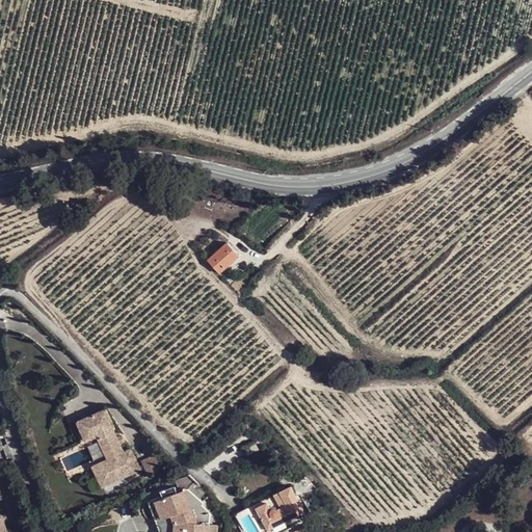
[(219,215),(224,217),(230,206),(224,204),(219,215)]
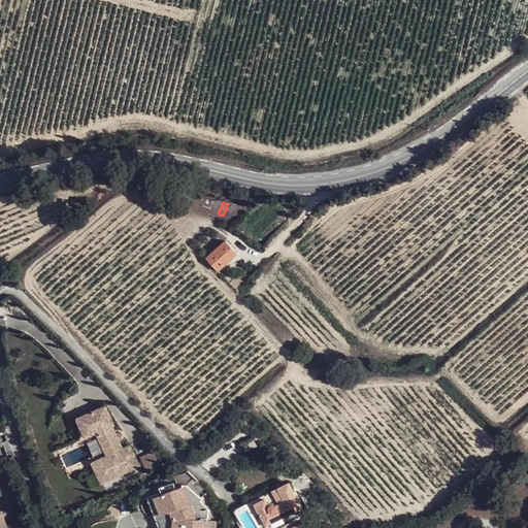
[(226,240),(206,258),(219,271),(237,254),(226,240)]
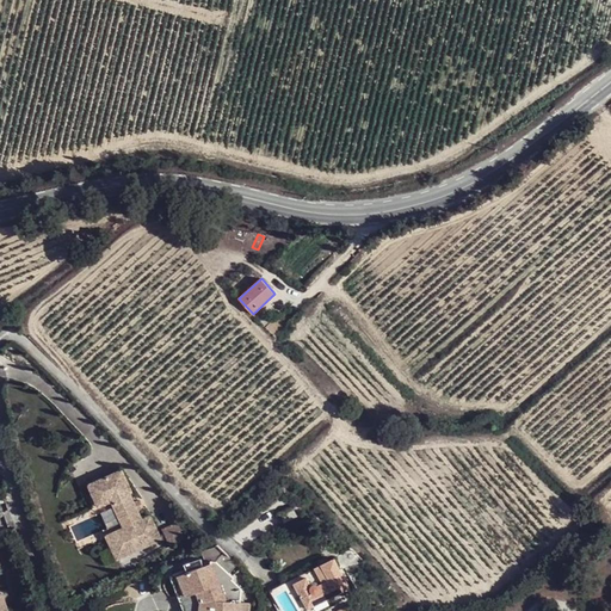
[(266,314),(259,321),(265,328),(273,321),(266,314)]
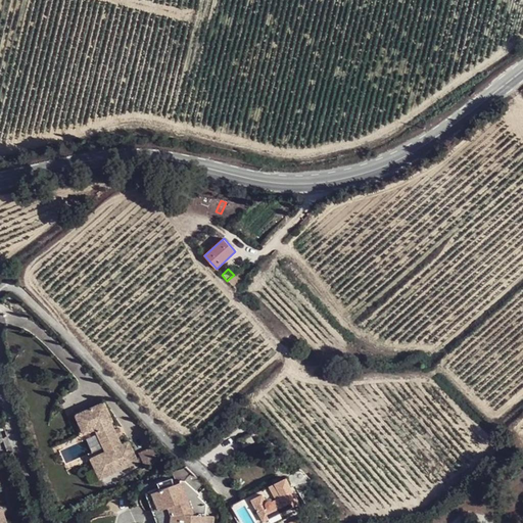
[(234,275),(227,281),(237,291),(240,288),(247,281),(238,271),(234,275)]
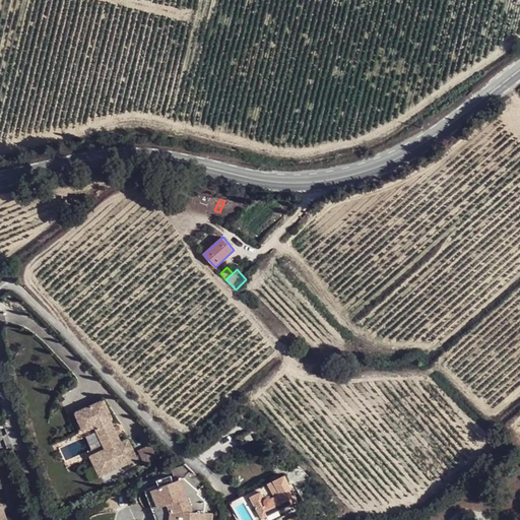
[(107,397),(84,408),(91,421),(86,425),(88,429),(99,424),(102,423),(104,428),(101,429),(108,443),(111,441),(112,445),(109,447),(99,452),(104,461),(99,463),(104,473),(126,463),(125,461),(131,458),(132,460),(141,455),(131,437),(125,440),(121,432),(118,425),(114,416),(116,416),(107,397)]
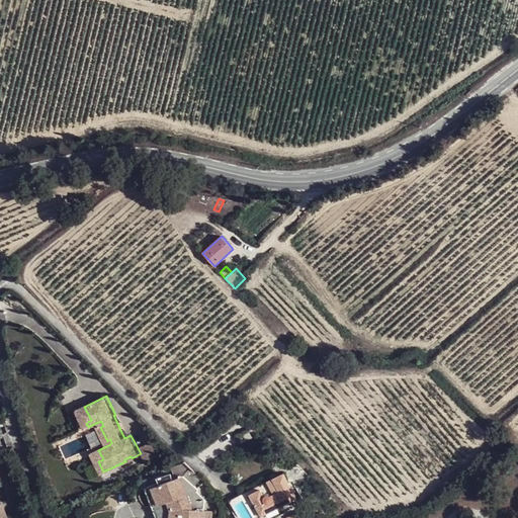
[(80,409),(86,423),(91,420),(84,407),(80,409)]
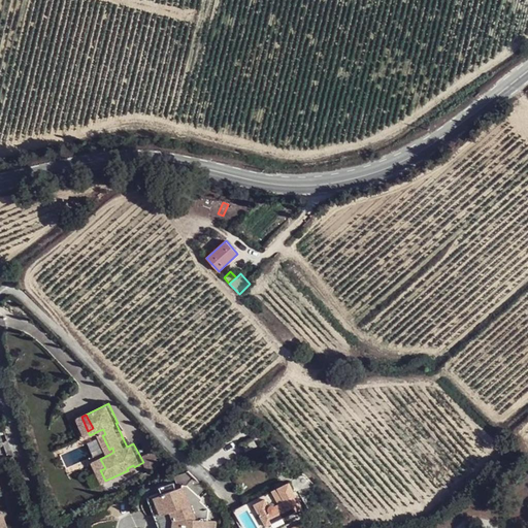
[(123,438),(128,436),(125,429),(120,431),(123,438)]
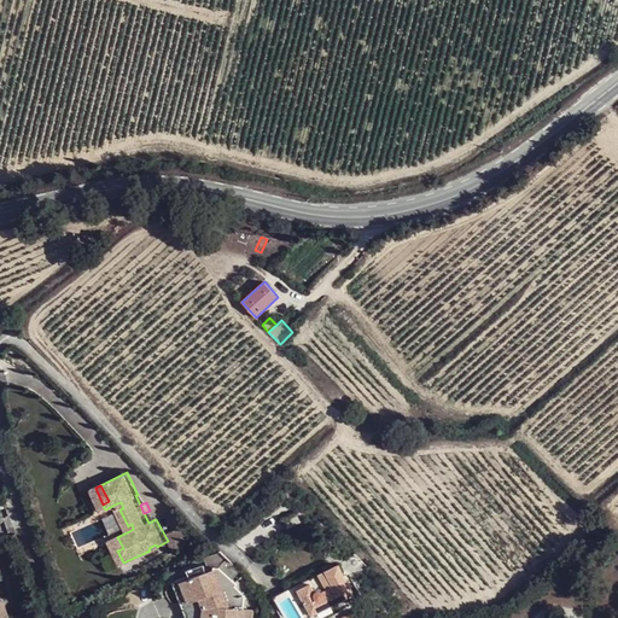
[(286,529),(301,522),(296,513),(283,519),(286,529)]
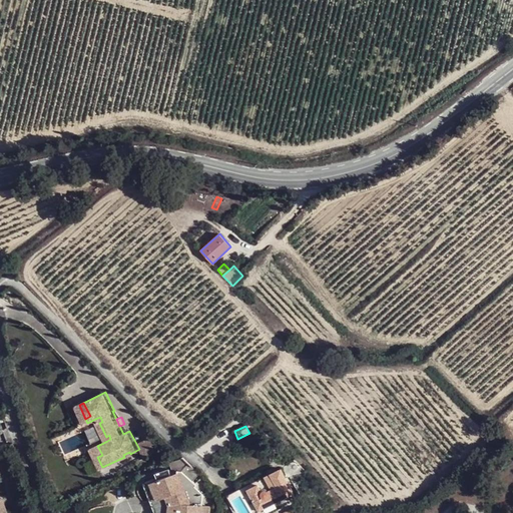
[(97,446),(93,448),(97,457),(102,455),(97,446)]
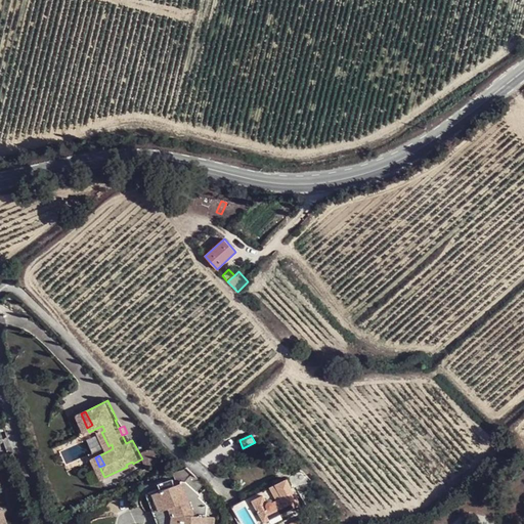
[(269,521),(280,515),(300,505),(287,479),(269,487),(275,500),(271,503),(270,501),(266,501),(262,494),(251,500),(263,523),(269,521)]
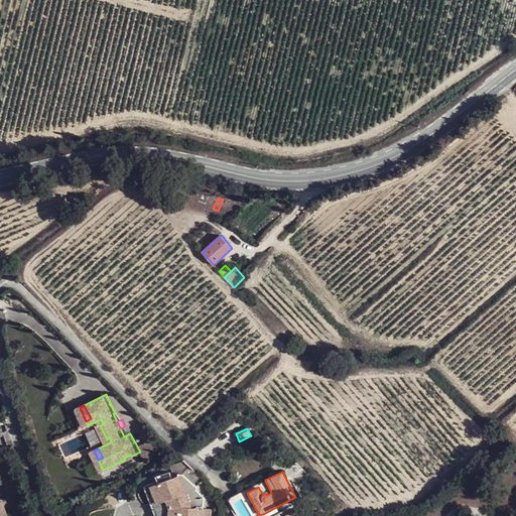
[(157,480),(147,485),(154,505),(164,502),(170,515),(168,515),(210,515),(211,509),(203,508),(192,508),(188,497),(196,489),(198,488),(183,474),(178,473),(178,479),(172,479),(172,482),(167,482),(167,480),(159,483),(157,480)]
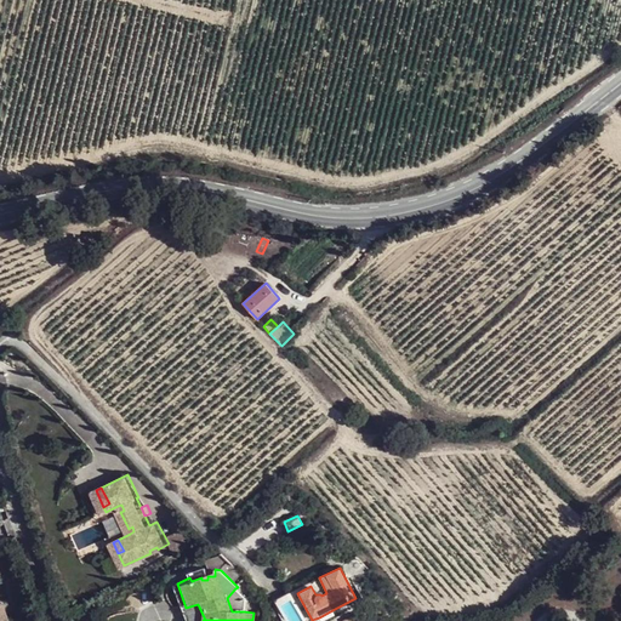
[(245,598),(235,588),(227,598),(232,611),(244,611),(245,598)]
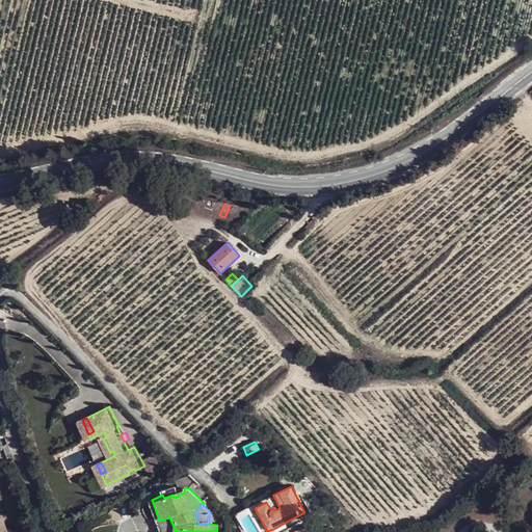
[(276,531),(287,527),(285,523),(273,529),(274,531),(276,531)]
